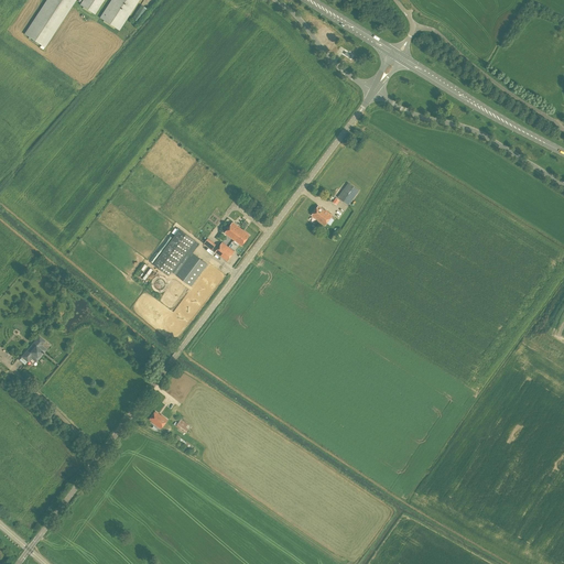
[(46,0),(23,34),(44,49),(75,1),(75,0),(46,0)]
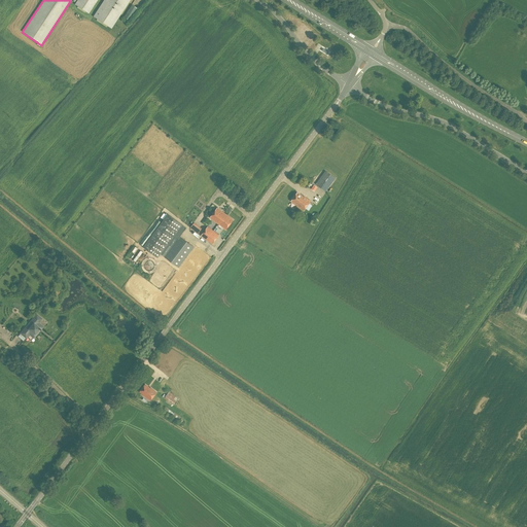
[(77,0),(75,4),(74,4),(89,13),(89,12),(96,0),(104,0),(94,16),(93,16),(111,28),(129,0),(77,0)]
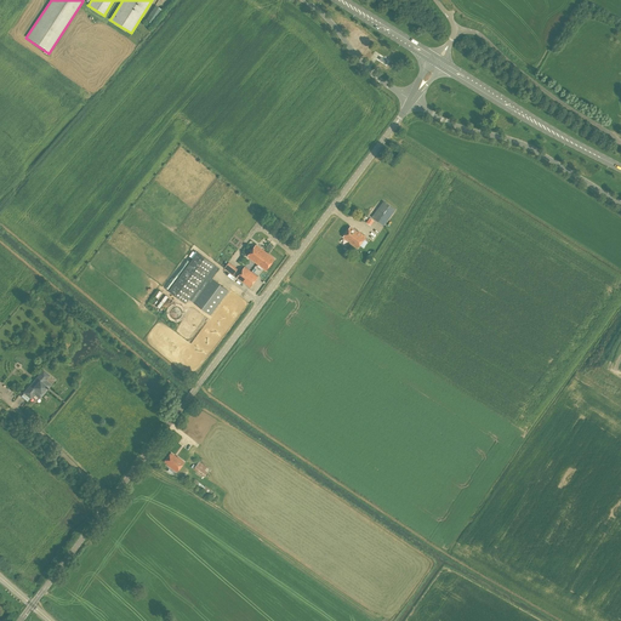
[(152,22),(160,12),(154,7),(146,18),(152,22)]
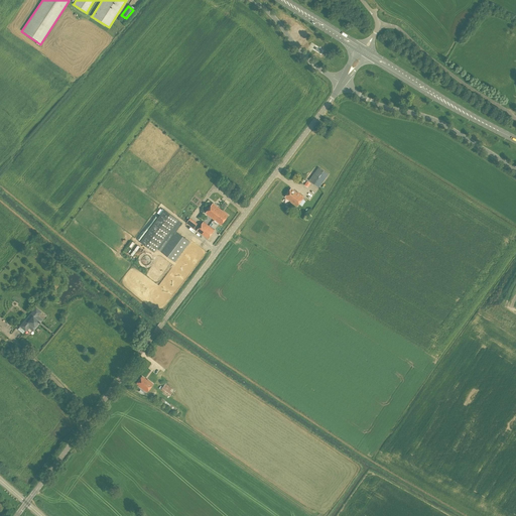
[(319,187),(329,174),(318,167),(308,180),(319,187)]
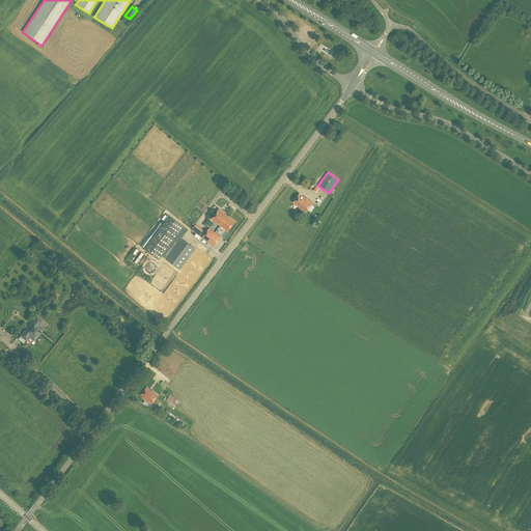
[(312,203),(306,198),(305,199),(300,195),(294,203),(300,206),(299,207),(306,213),(312,203)]
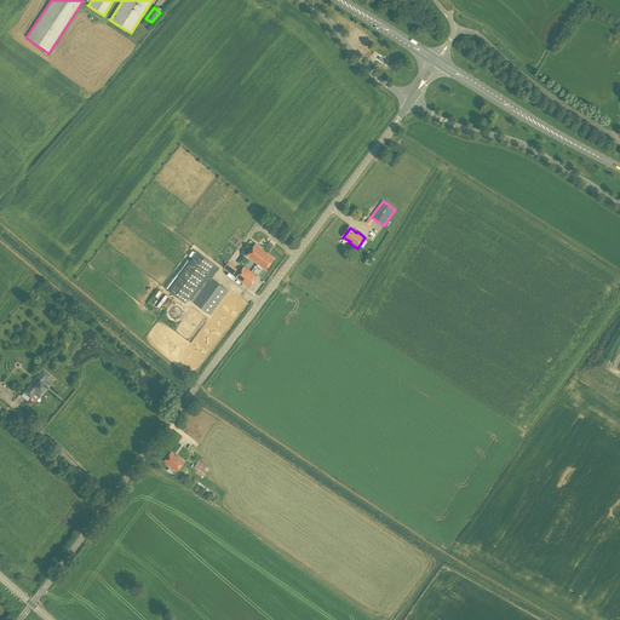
[(263,259),(267,253),(256,245),(247,256),(256,263),(260,257),(263,259)]
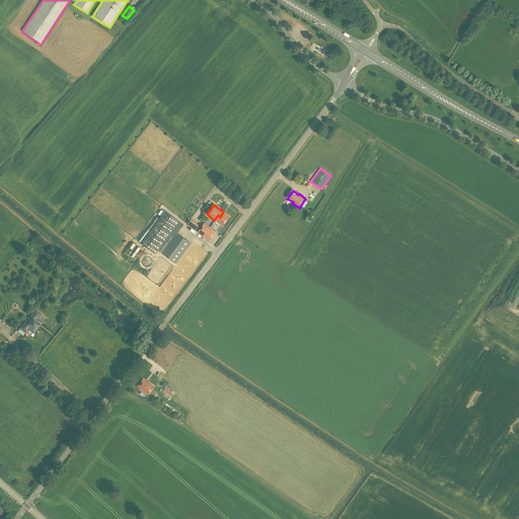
[(155,253),(158,249),(162,252),(175,263),(191,242),(177,232),(183,224),(165,211),(141,243),(155,253)]
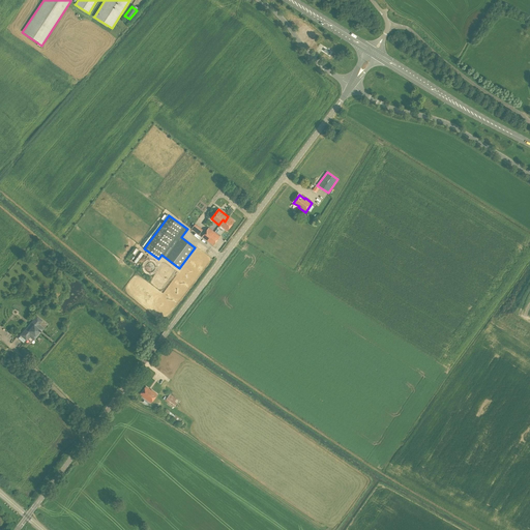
[(223,219),(218,225),(221,226),(219,227),(224,231),(225,230),(227,231),(234,222),(228,216),(225,222),(223,219)]
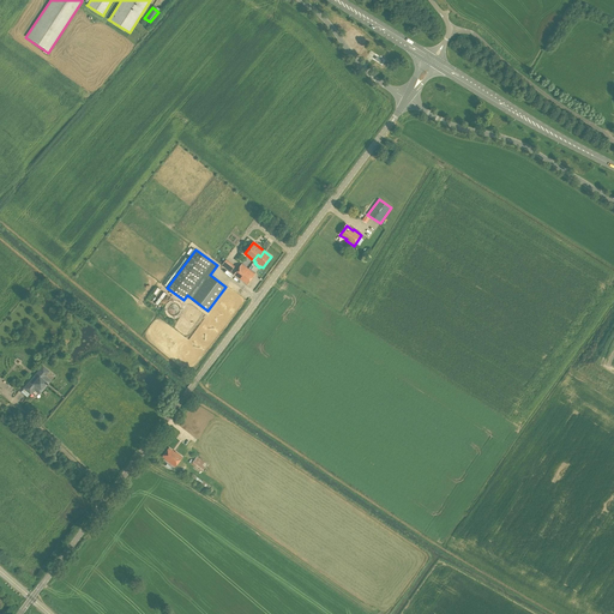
[(230,272),(235,266),(227,259),(221,266),(230,272)]
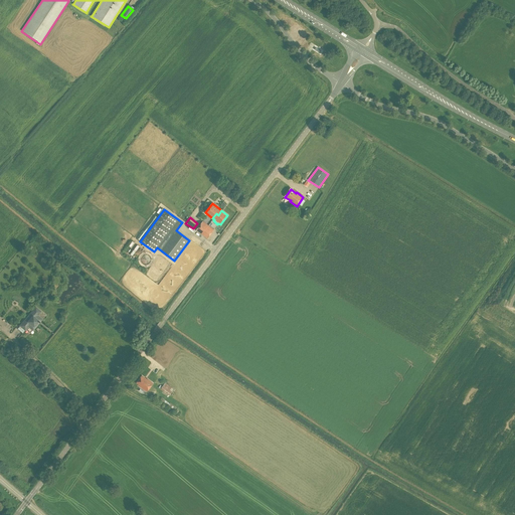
[(202,234),(209,225),(203,221),(196,230),(202,234)]
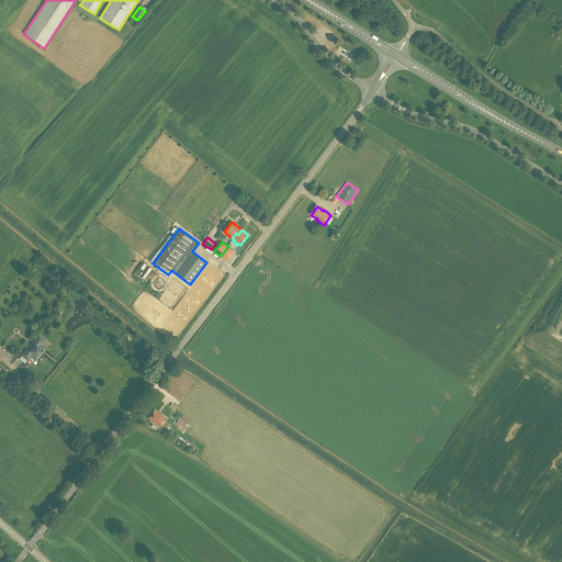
[(226,260),(234,250),(228,246),(221,256),(226,260)]
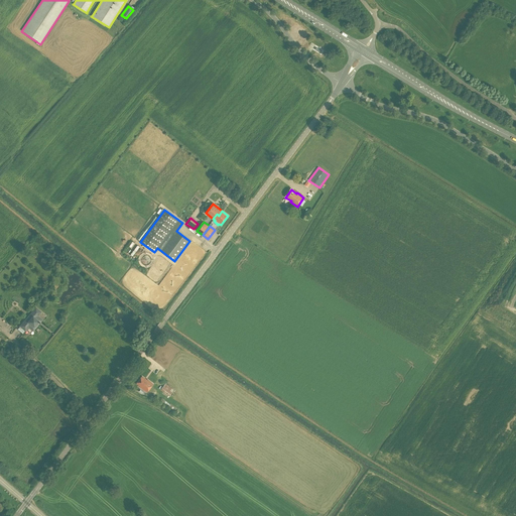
[(20,326),(25,331),(29,328),(32,330),(36,325),(38,326),(42,320),(38,316),(41,312),(36,307),(28,316),(25,319),(20,326)]
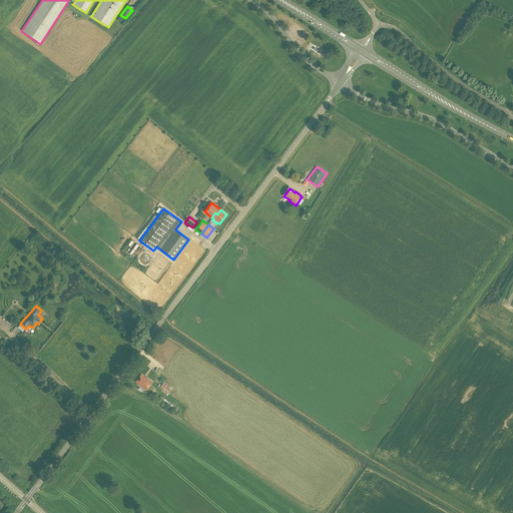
[(146,390),(152,382),(146,378),(141,375),(136,382),(140,384),(139,385),(146,390)]
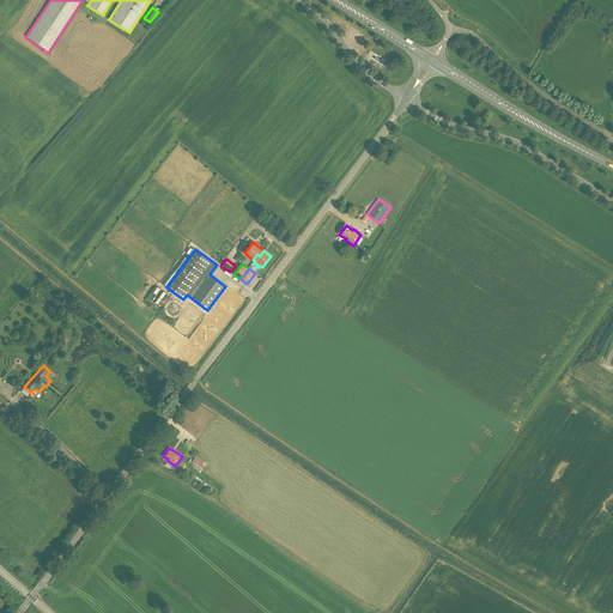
[(190,459),(188,461),(192,463),(202,471),(207,463),(201,459),(196,455),(196,456),(193,460),(190,459)]
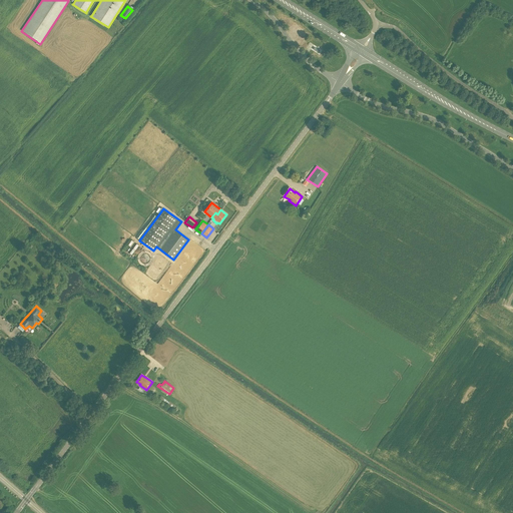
[(159,398),(155,395),(154,396),(164,404),(169,408),(173,411),(174,410),(176,408),(164,399),(161,396),(159,398)]
